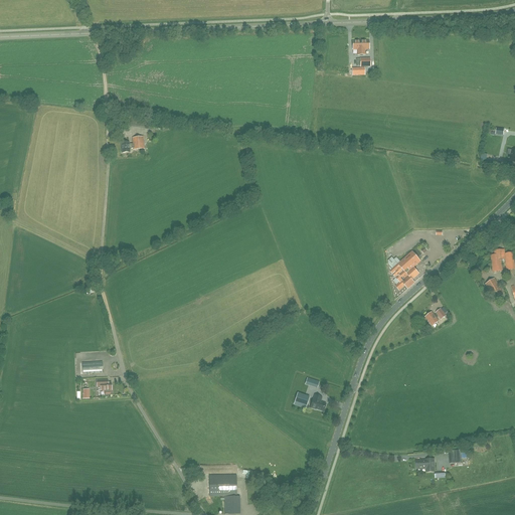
[(369,49),(368,40),(353,41),(353,49),(358,49),(358,55),(365,54),(364,49),(369,49)]
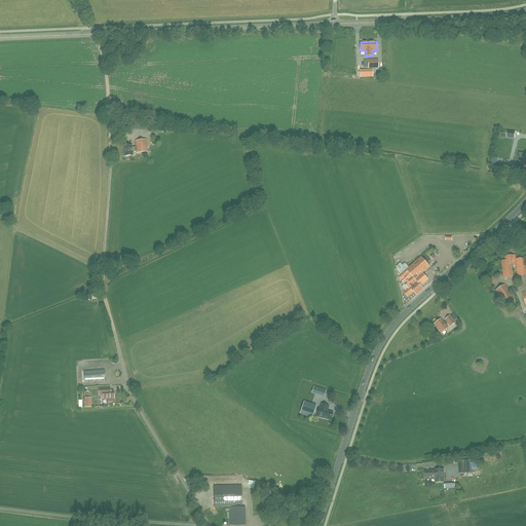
[(364,61),(364,68),(368,68),(368,69),(378,69),(378,60),(368,60),(368,61),(364,61)]
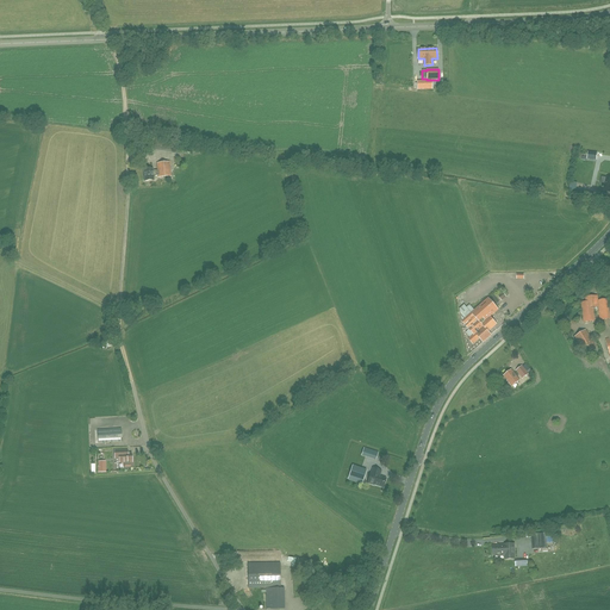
[(141,150),(143,141),(134,138),(131,148),(141,150)]
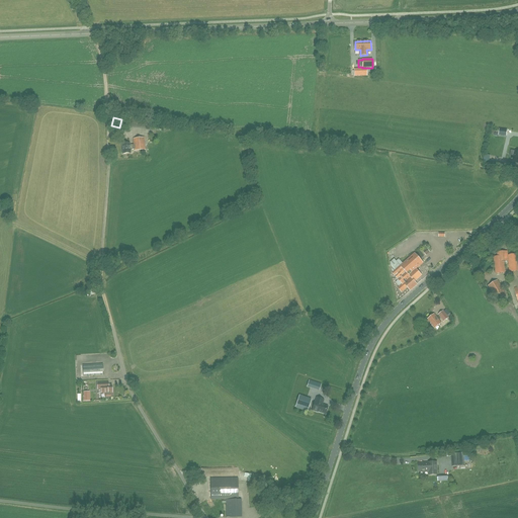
[(150,123),(151,121),(134,118),(133,126),(149,128),(150,127),(166,131),(166,126),(150,123)]
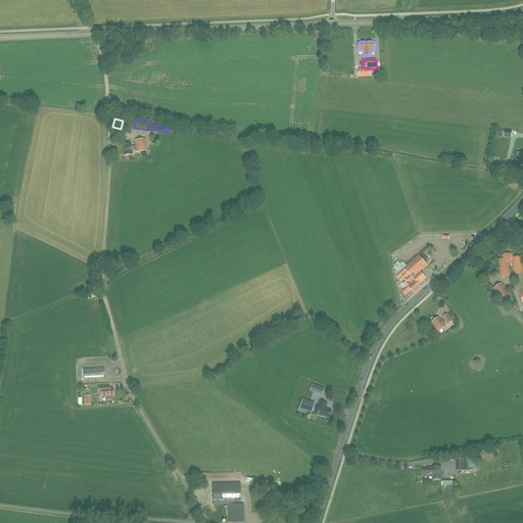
[(136,152),(146,151),(145,139),(134,140),(135,146),(131,146),(131,144),(123,145),(124,155),(132,154),(131,151),(136,150),(136,152)]
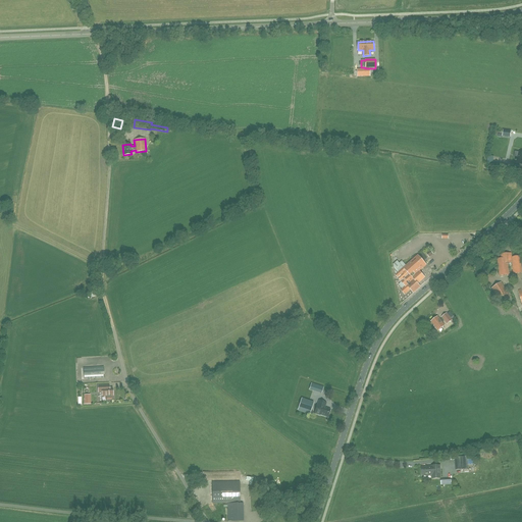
[(492,162),(491,169),(507,172),(508,165),(492,162)]
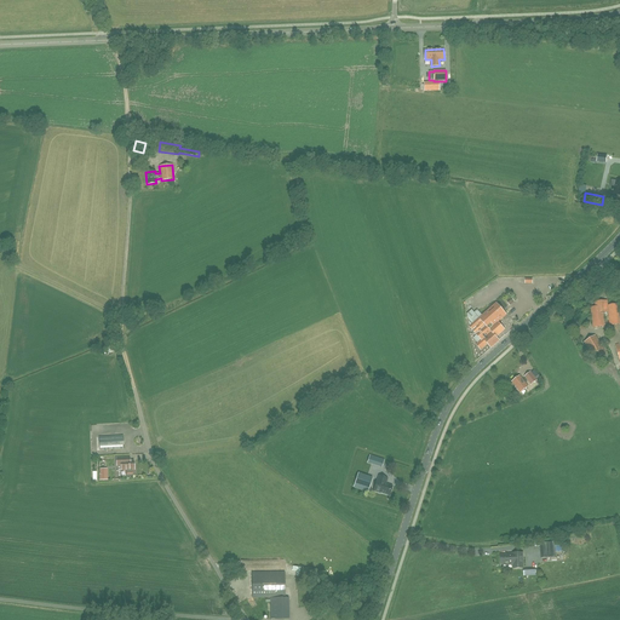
[(593,327),(604,326),(603,313),(608,313),(609,326),(619,323),(618,304),(608,305),(607,300),(595,302),(596,306),(591,308),(593,327)]
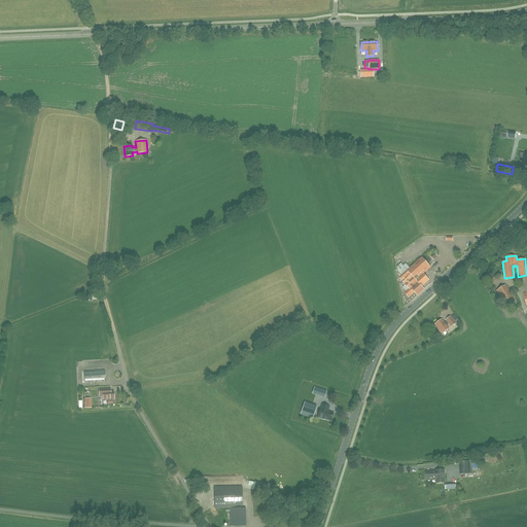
[(409,289),(406,292),(405,292),(409,297),(415,292),(418,295),(424,289),(422,286),(429,280),(423,274),(430,268),(422,257),(410,268),(406,264),(403,266),(401,264),(397,267),(399,277),(399,278),(409,289)]
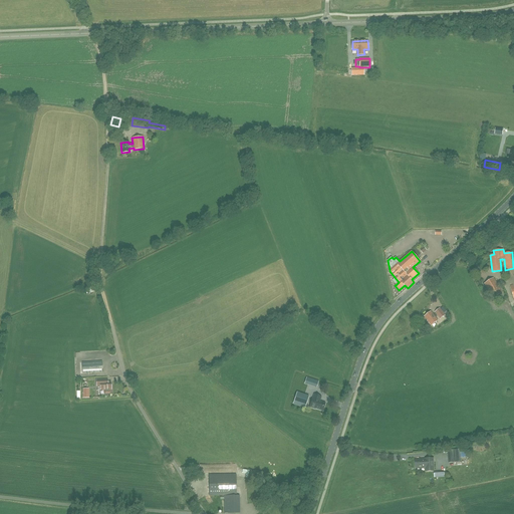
[(494,278),(487,282),(484,284),(493,299),(503,293),(494,278)]
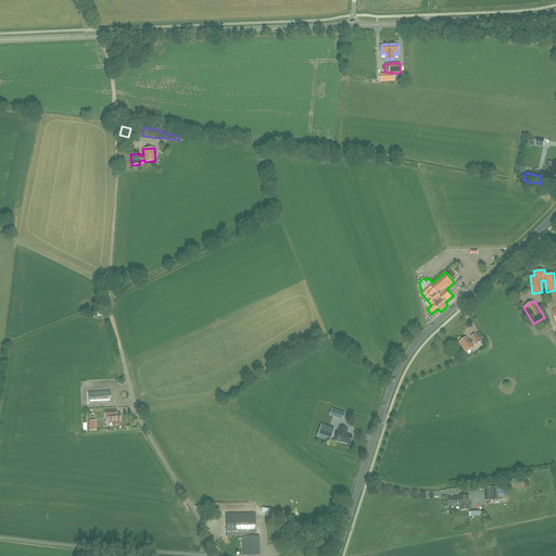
[(477,344),(481,341),(476,335),(471,338),(477,344)]
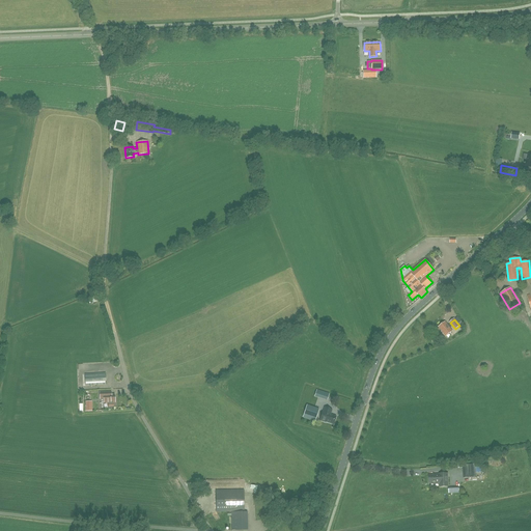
[(446,336),(452,331),(445,323),(439,327),(446,336)]
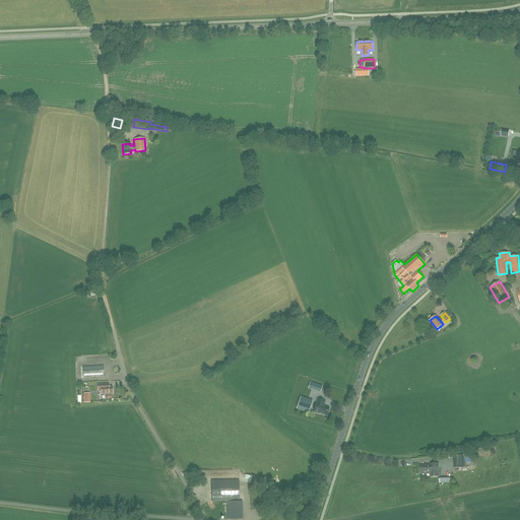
[(83,378),(104,377),(104,366),(83,367),(83,378)]
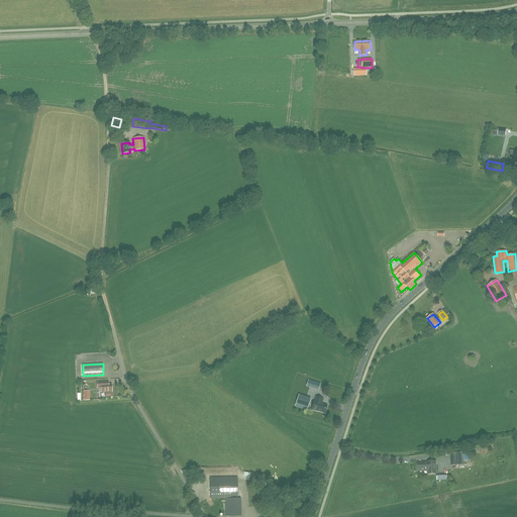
[(318,390),(320,384),(309,380),(307,386),(318,390)]
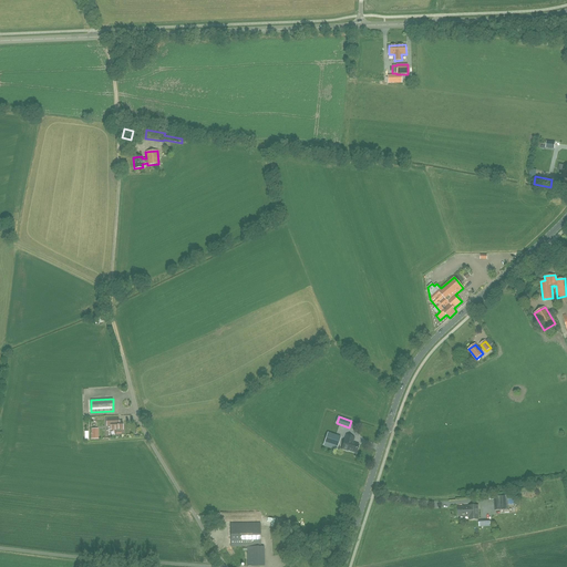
[(120,422),(119,419),(106,419),(107,425),(111,425),(111,430),(115,430),(115,433),(116,434),(121,434),(122,433),(122,430),(123,430),(123,422),(120,422)]
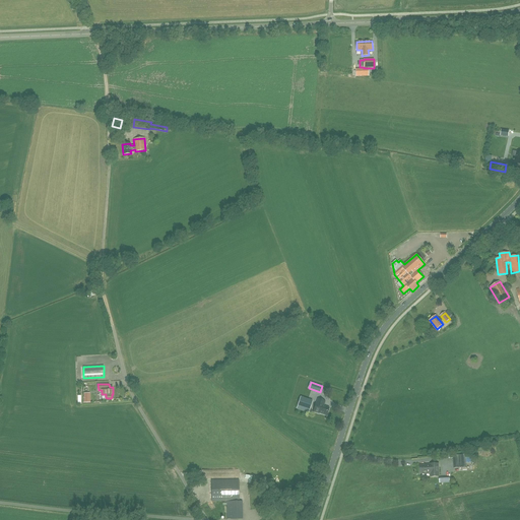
[(312,403),(300,399),(297,408),(309,412),(312,403)]
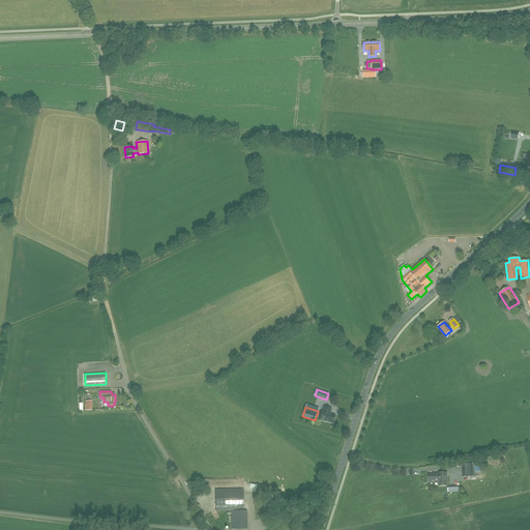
[(333,423),(335,416),(330,414),(331,409),(324,407),(323,411),(322,411),(319,419),(325,421),(333,423)]
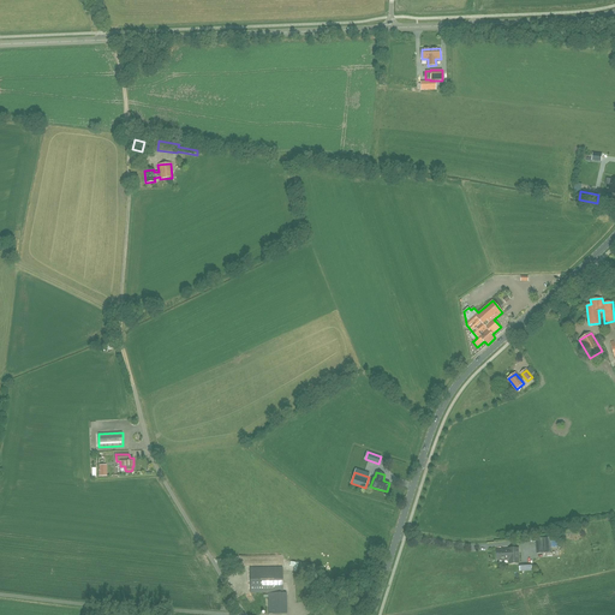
[(550,538),(536,539),(537,554),(544,553),(551,553),(550,538)]
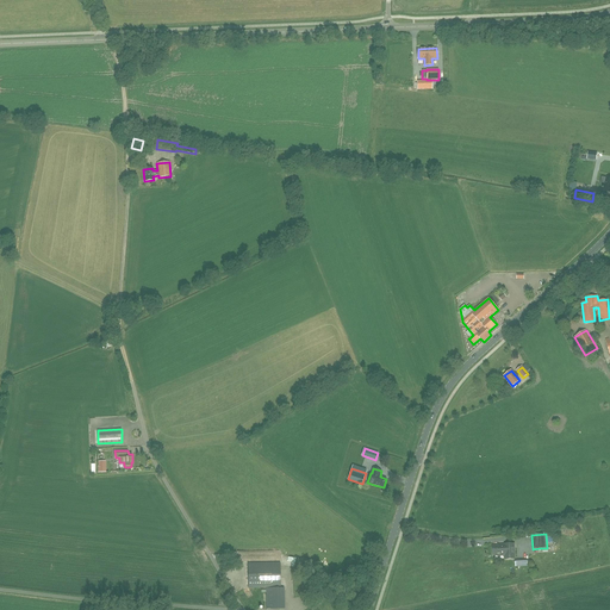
[(504,545),(504,546),(505,555),(505,560),(515,559),(514,543),(504,545)]
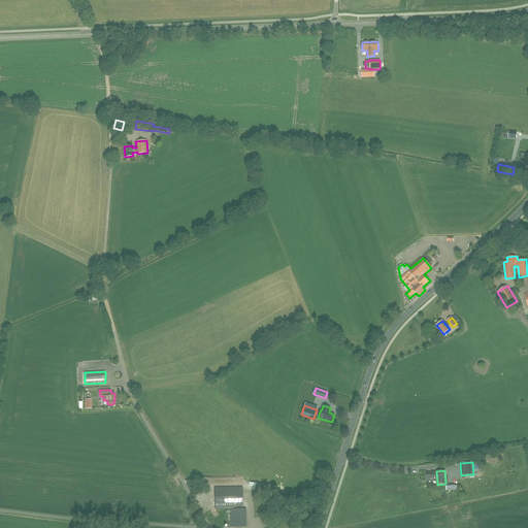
[(436,472),(426,472),(427,481),(437,481),(436,472)]
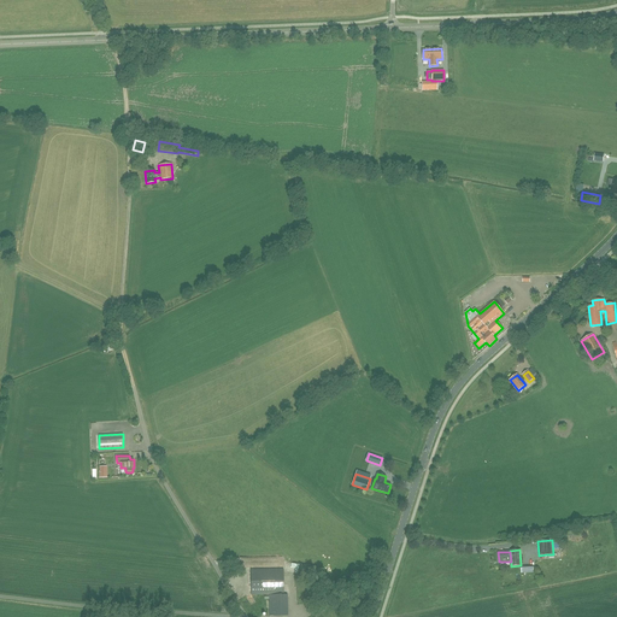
[(252,594),(283,594),(283,569),(251,570),(252,594)]
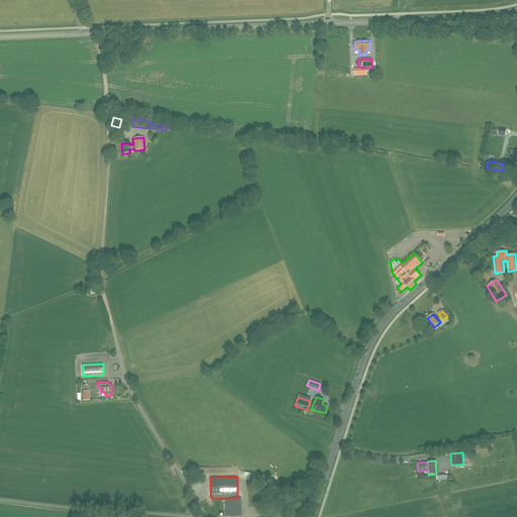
[(240,499),(225,499),(226,516),(241,516),(240,499)]
